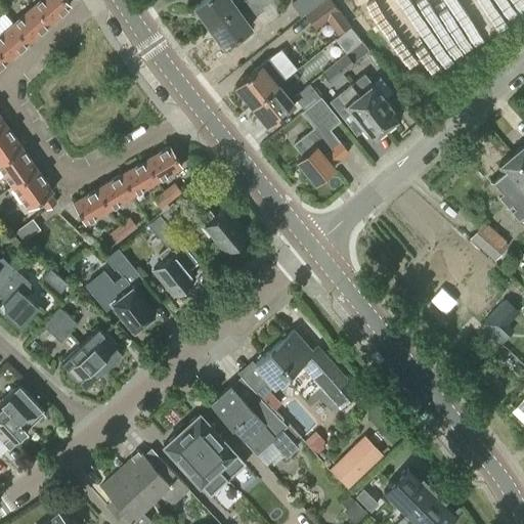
[(67,0),(37,0),(33,4),(48,22),(70,2),(67,0)]
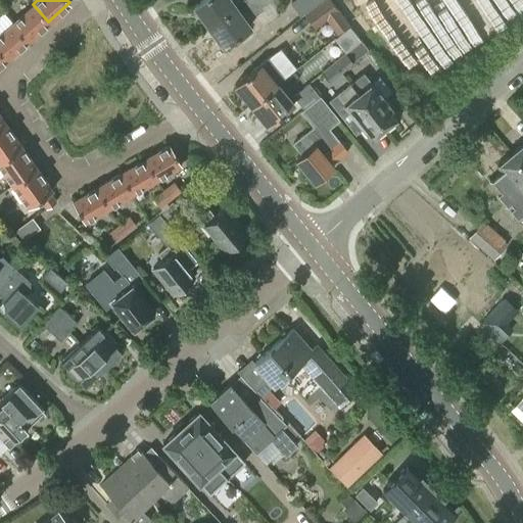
[(208,27),(243,0),(201,0),(193,6),(208,27)]
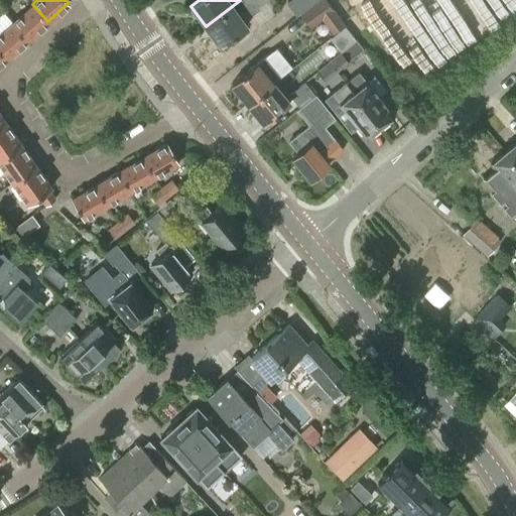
[(265,0),(240,0),(206,26),(221,46),(247,26),(241,17),(265,0)]
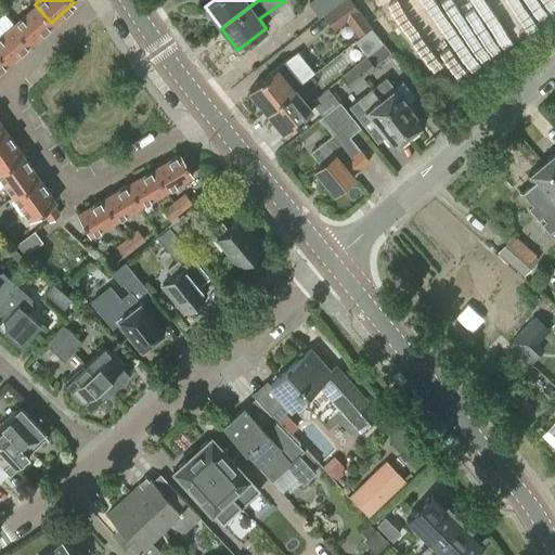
[(309,0),(308,1),(319,15),(337,0),(309,0)]
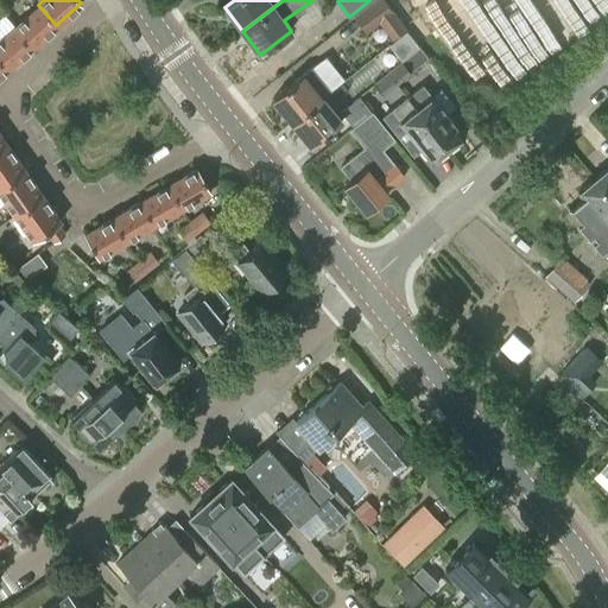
[(372,0),(353,14),(354,16),(365,30),(378,19),(391,37),(404,27),(384,0),(372,0)]
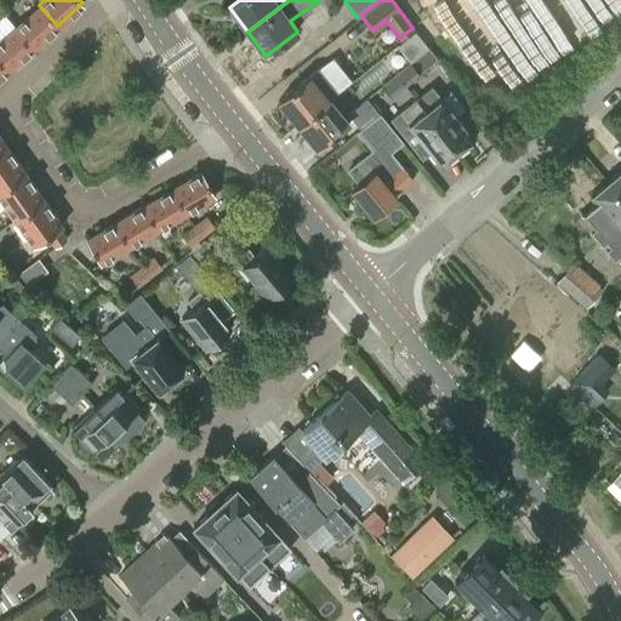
[(478,0),(455,0),(511,85),(527,74),(478,0)]
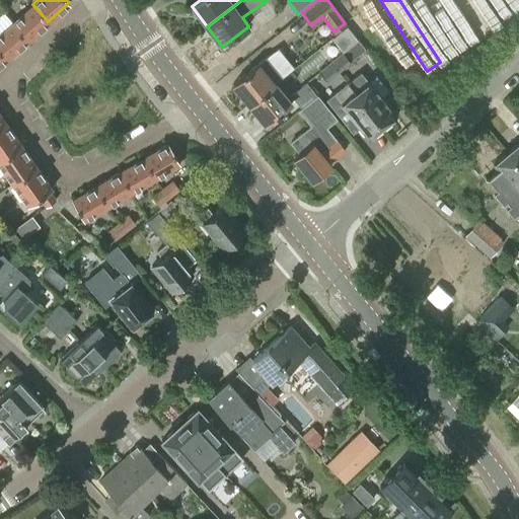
[(487,0),(498,18),(508,12),(500,0),(487,0)]
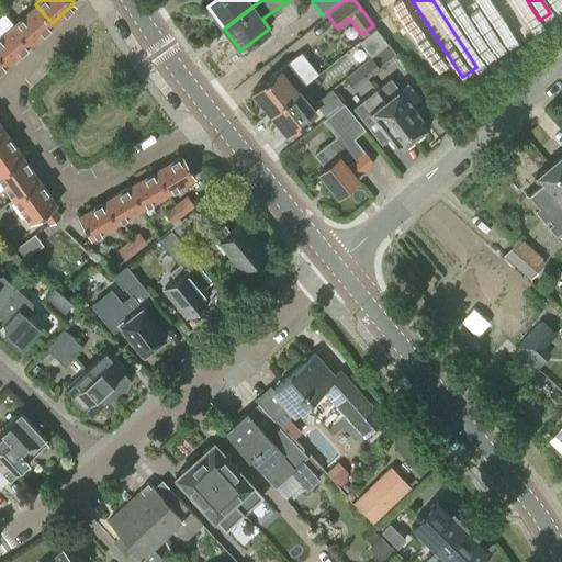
[(52,23),(35,4),(13,24),(29,43),(52,23)]
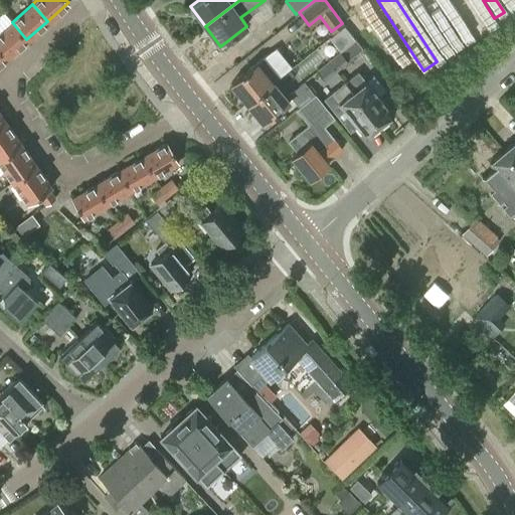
[(441,55),(449,49),(427,19),(419,25),(441,55)]
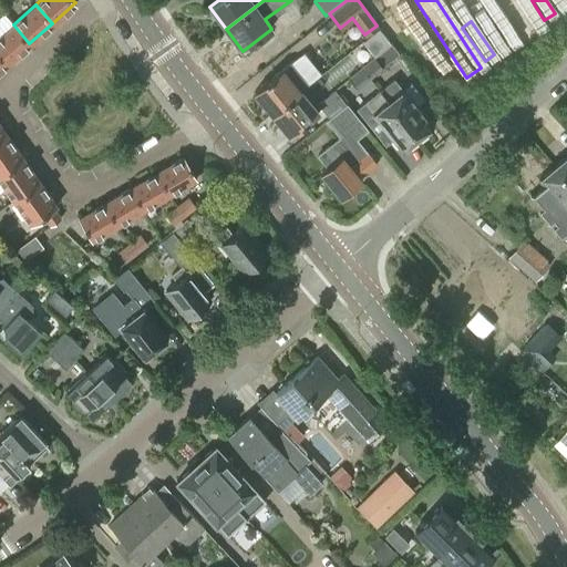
[(13,24),(0,35),(0,54),(7,62),(29,43),(13,24)]
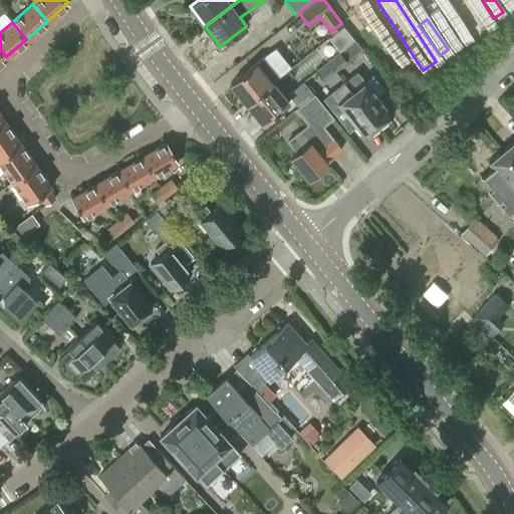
[(247,101),(272,80),(289,65),(274,47),(262,55),(230,81),(247,101)]
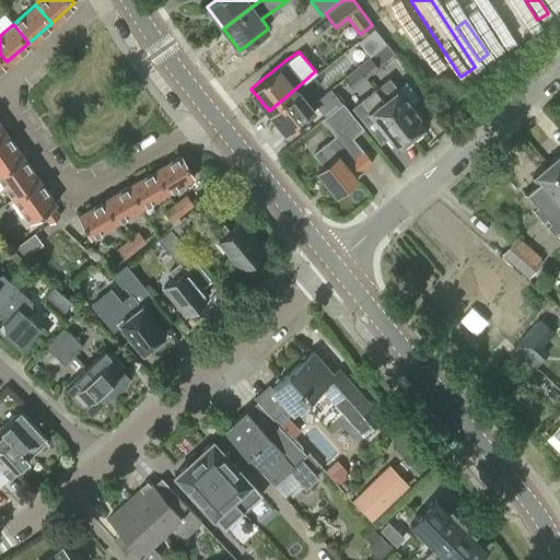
[(357,67),(366,79),(380,69),(378,67),(381,65),(373,54),(357,67)]
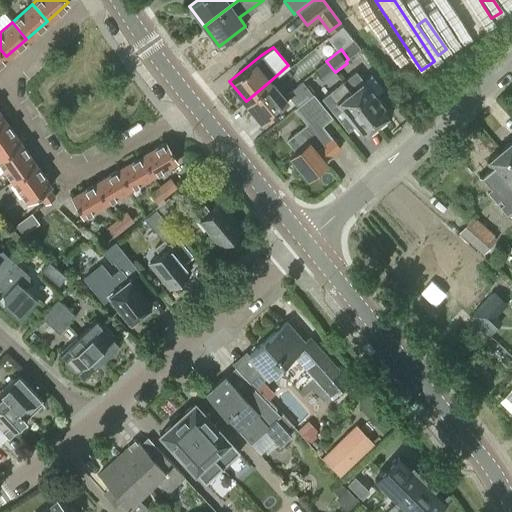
[(335,72),(326,61),(315,70),(324,81),(335,72)]
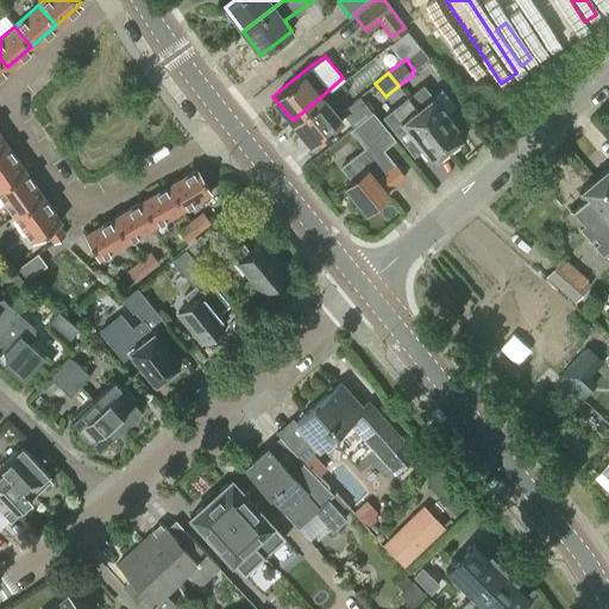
[(422,85),(407,96),(447,146),(464,135),(446,113),(454,106),(441,89),(432,96),(422,85)]
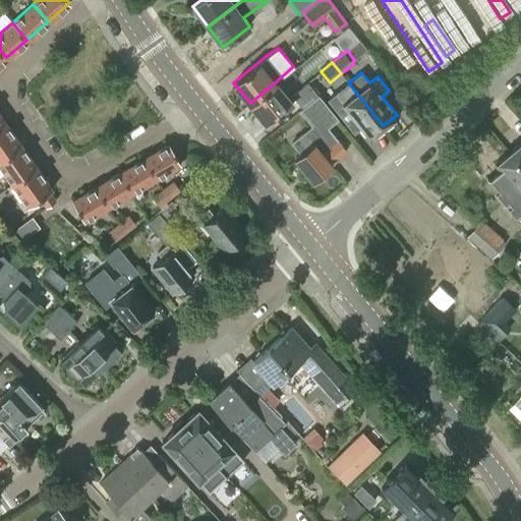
[(293,103),(276,81),(250,103),(268,124),(293,103)]
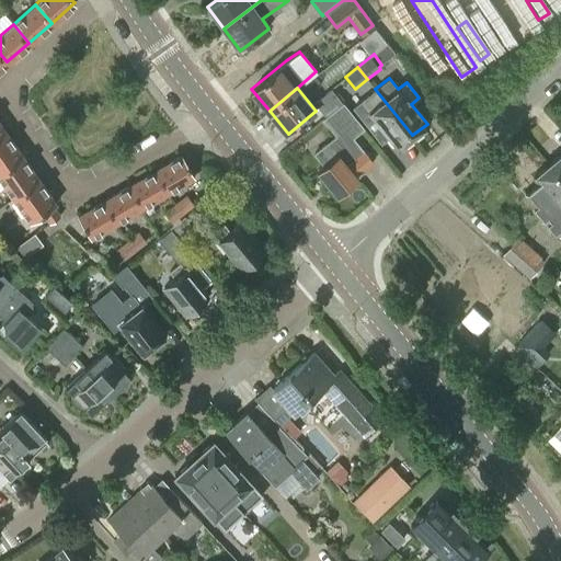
[(327,115),(342,102),(331,89),(316,102),(327,115)]
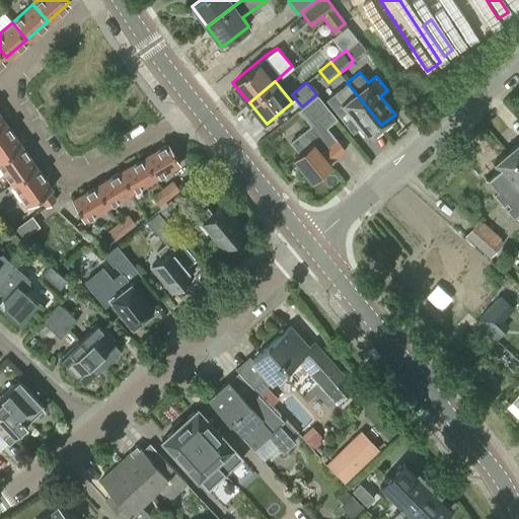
[(381,125),(347,82),(325,99),(351,131),(359,125),(367,136),(381,125)]
